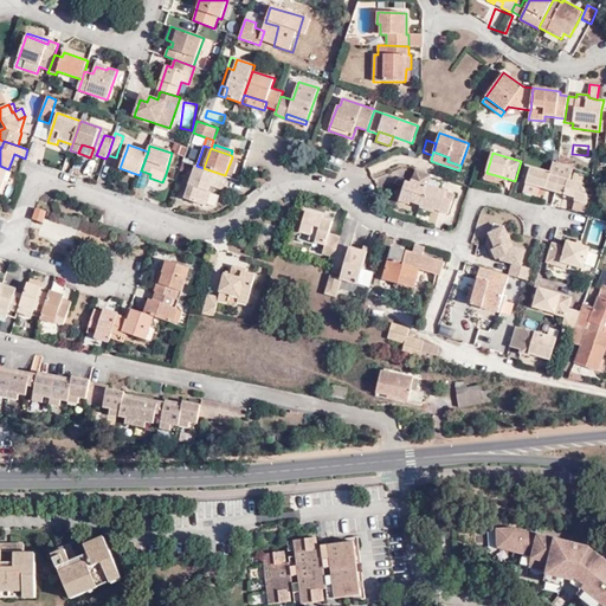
[(559,163),(563,165),(572,168),(575,159),(562,154),(559,163)]
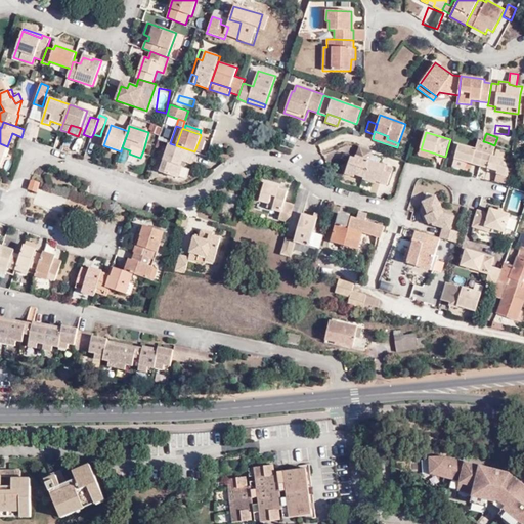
[(194,151),(201,154),(207,138),(201,136),(194,151)]
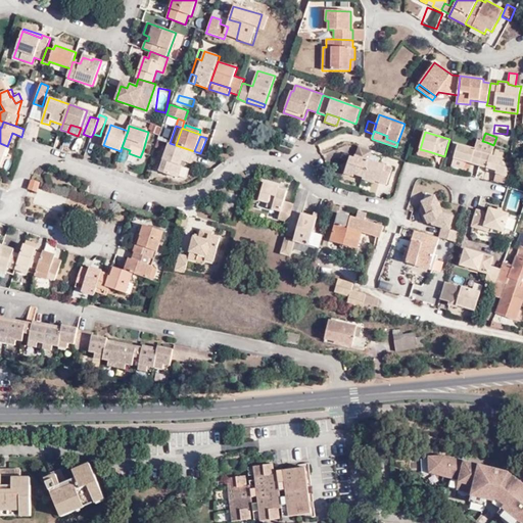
[(466,159),(480,163),(486,142),(482,141),(477,139),(475,148),(459,143),(454,158),(465,161),(466,159)]
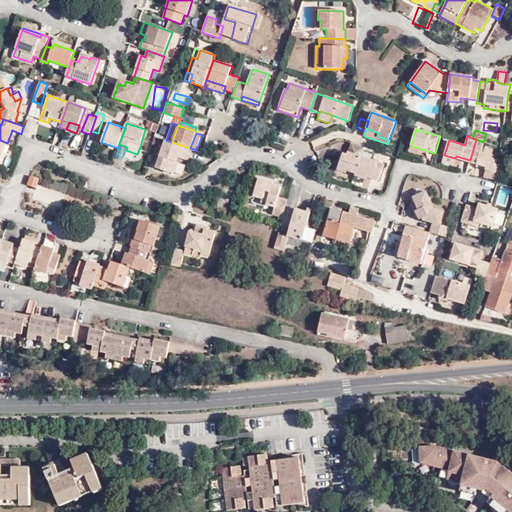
[(477,162),(476,164),(486,167),(485,170),(496,173),(497,171),(492,155),(482,152),(484,142),(483,142),(476,139),(470,160),(477,162)]
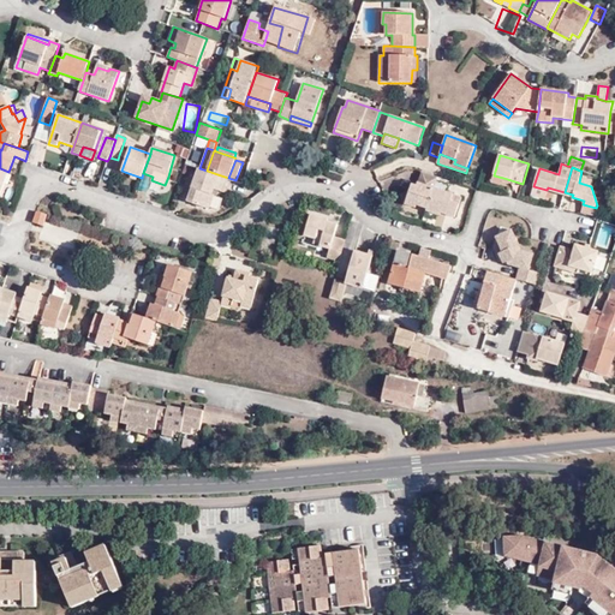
[(224,192),(228,178),(207,171),(199,168),(198,168),(187,202),(204,208),(210,208),(216,190),(224,192)]
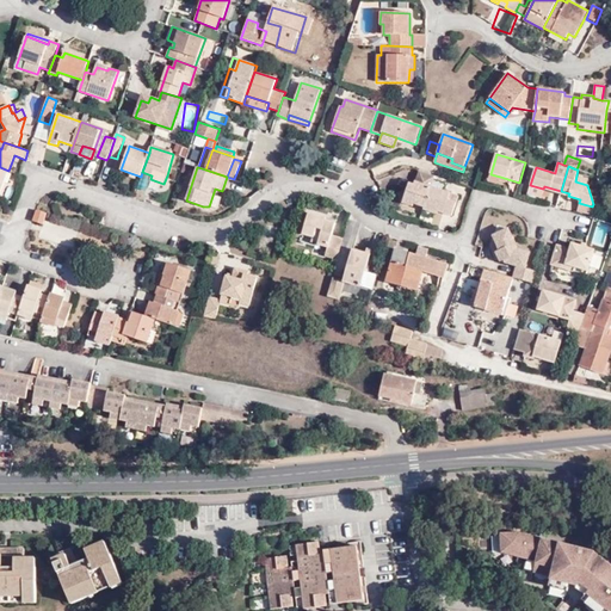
[(432,187),(436,176),(419,171),(414,184),(409,183),(407,189),(397,193),(402,203),(413,207),(414,204),(425,208),(432,187)]
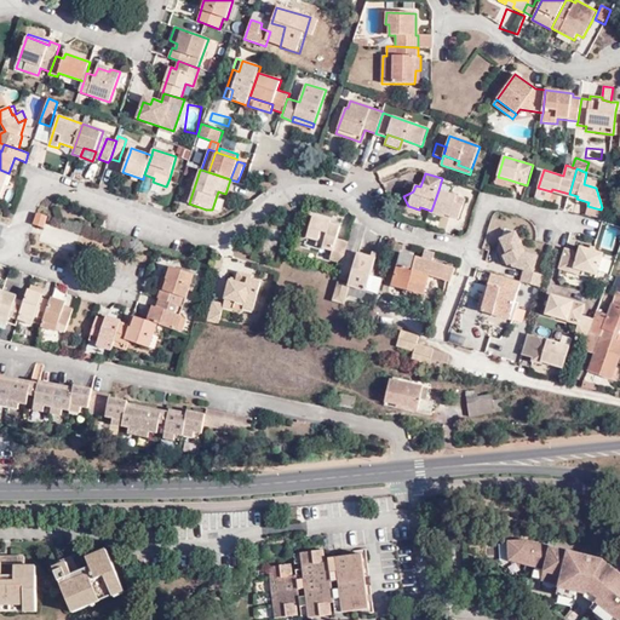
[(505,188),(507,179),(498,177),(495,184),(505,188)]
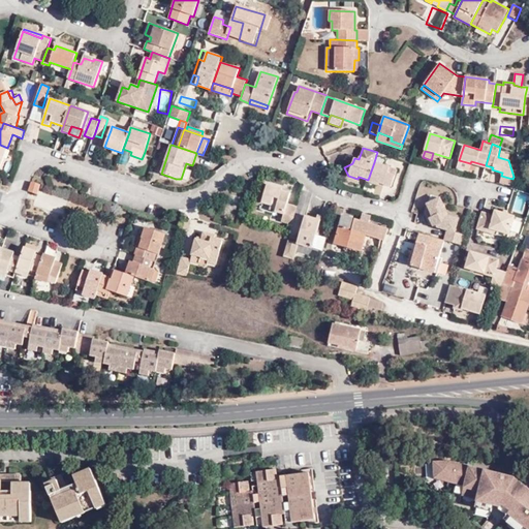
[(468,172),(470,163),(459,160),(457,168),(468,172)]
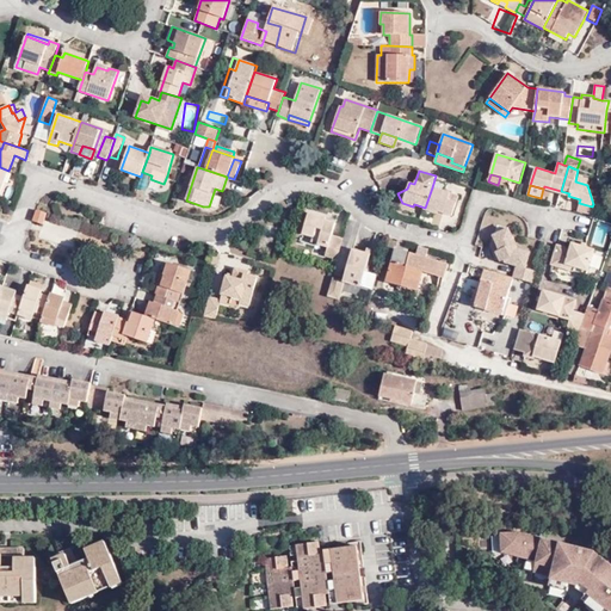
[(425,208),(424,209),(437,214),(438,211),(452,216),(458,196),(432,187),(425,208)]
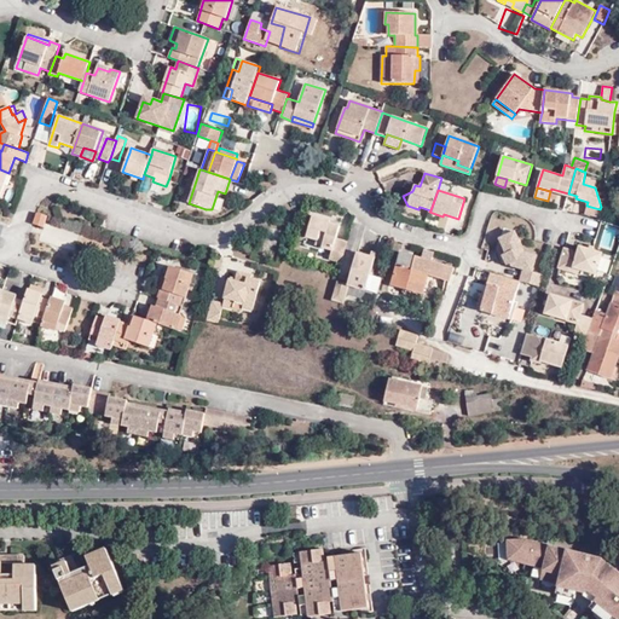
[(597,218),(600,209),(586,206),(585,213),(597,218)]
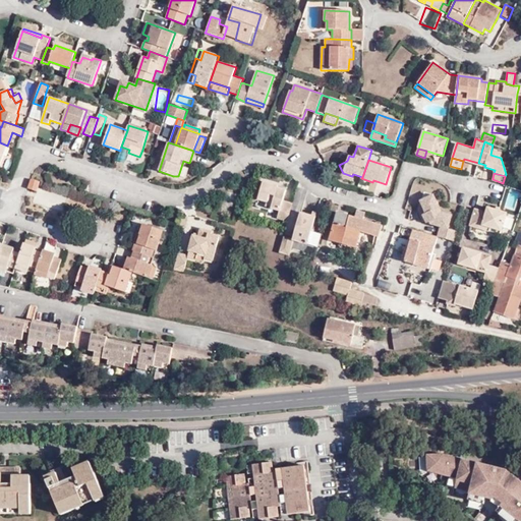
[(31,179),(27,189),(37,192),(41,182),(31,179)]
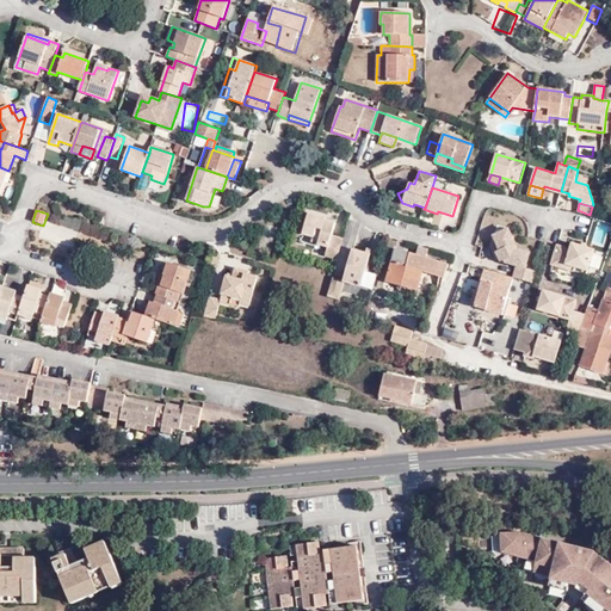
[(340,251),(344,239),(332,235),(335,223),(326,220),(327,217),(309,213),(302,235),(320,239),(318,245),(328,247),(340,251)]
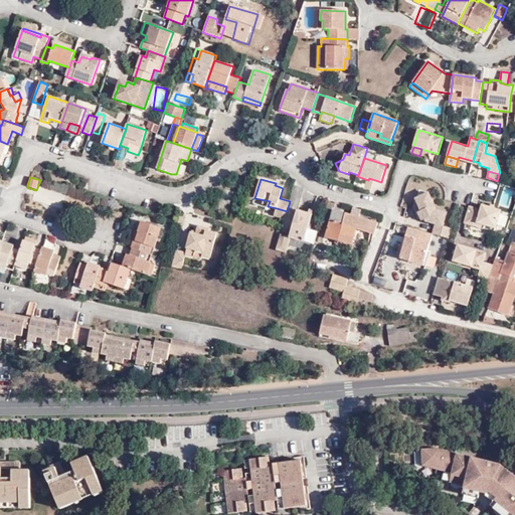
[(421,211),(418,212),(422,220),(425,219),(425,221),(427,221),(436,224),(433,234),(450,238),(453,229),(442,226),(446,213),(437,210),(427,193),(417,197),(418,198),(416,199),(421,211)]
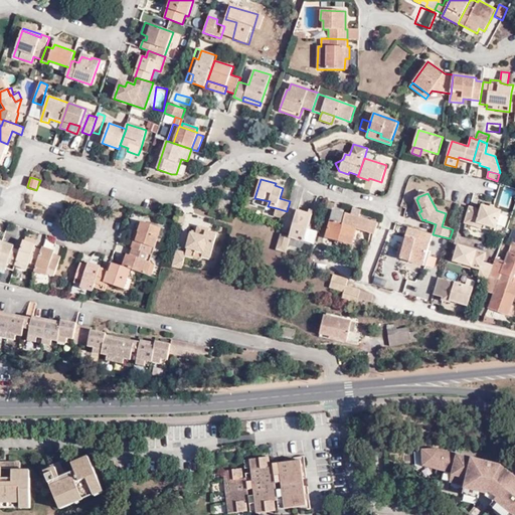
[(481,210),(470,206),(465,223),(483,228),(484,226),(496,229),(501,210),(482,205),(481,210)]
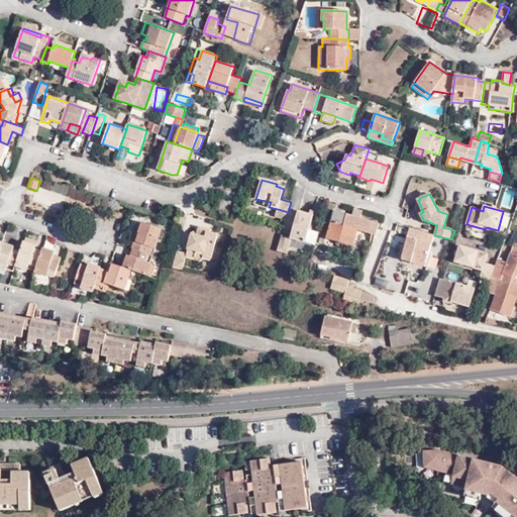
[(360,218),(363,210),(354,208),(352,215),(335,210),(327,238),(354,246),(358,230),(375,235),(378,222),(360,218)]
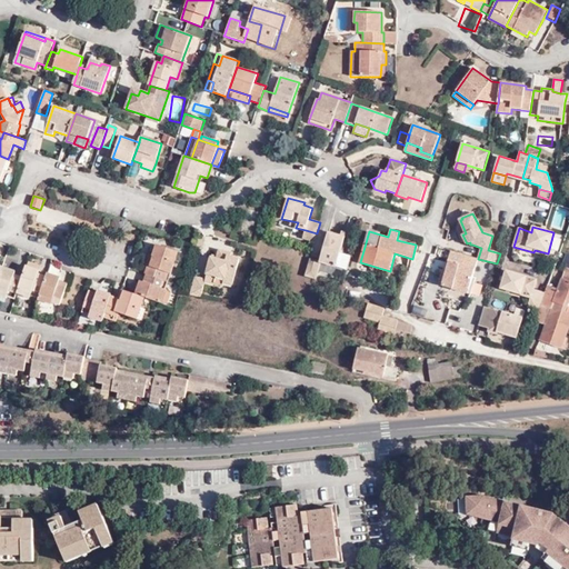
[(315,241),(317,233),(306,230),(303,238),(315,241)]
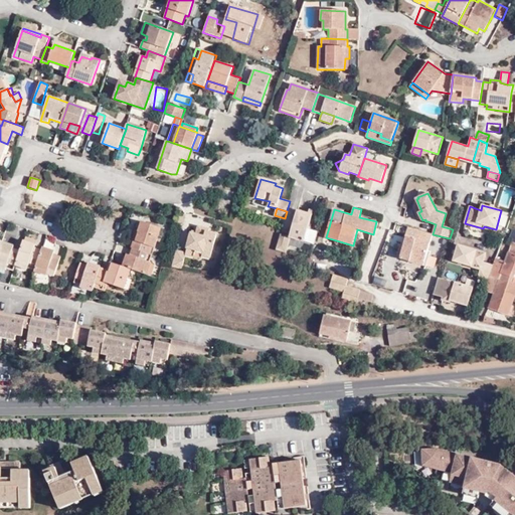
[(314,244),(317,232),(308,229),(312,214),(297,210),(290,236),(281,234),(277,248),(287,251),(290,237),(314,244)]
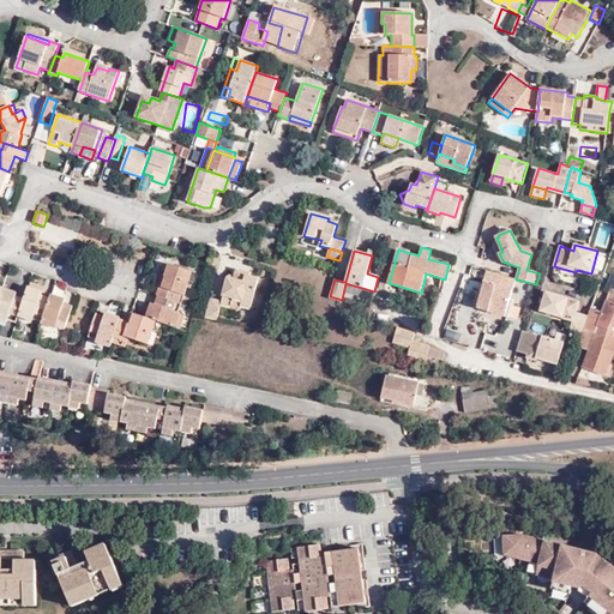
[(161,296),(179,304),(182,295),(185,296),(193,271),(169,264),(166,276),(158,296),(161,296)]
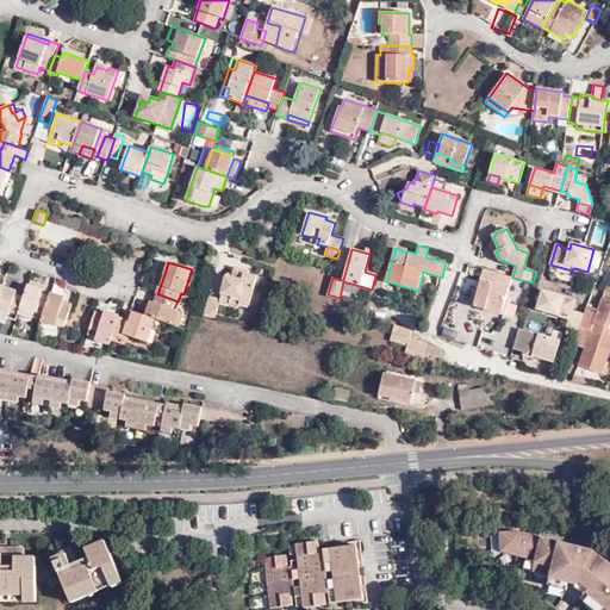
[(243,300),(250,302),(257,278),(248,275),(248,272),(235,268),(232,278),(231,284),(225,281),(222,293),(231,296),(230,302),(242,305),(243,300)]
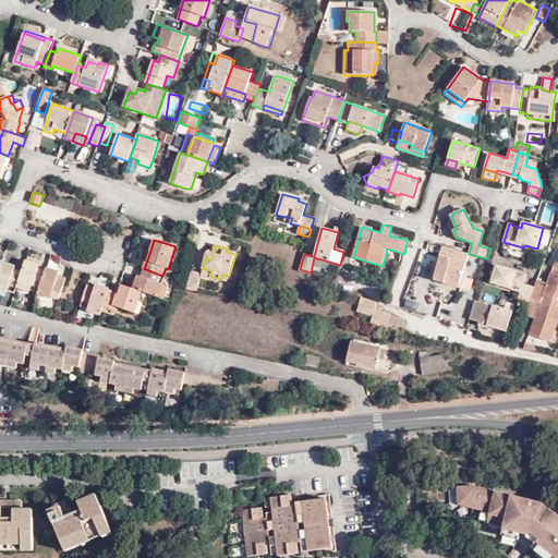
[(469,254),(443,246),(440,255),(441,256),(434,280),(459,288),(469,254)]
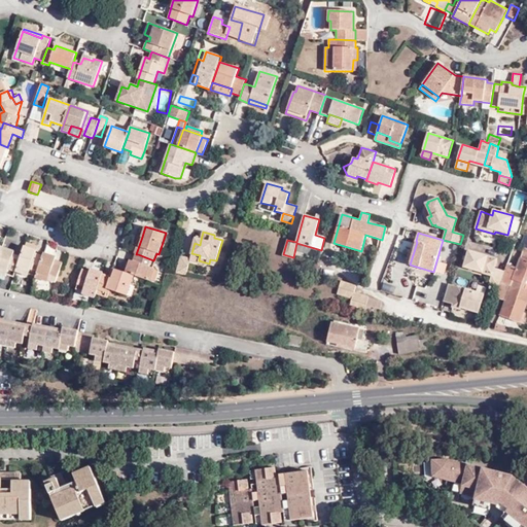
[(36,277),(37,274),(42,257),(35,255),(36,253),(37,250),(25,246),(21,256),(20,259),(15,272),(28,276),(29,274),(36,277)]
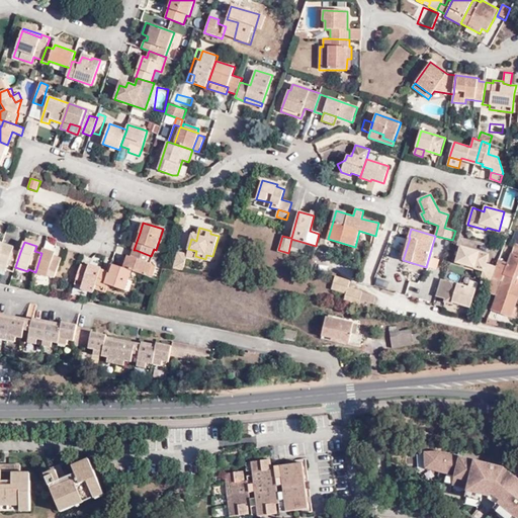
[(14,247),(2,243),(0,250),(0,269),(6,272),(13,274),(15,268),(15,267),(19,255),(13,252),(13,250),(14,247)]
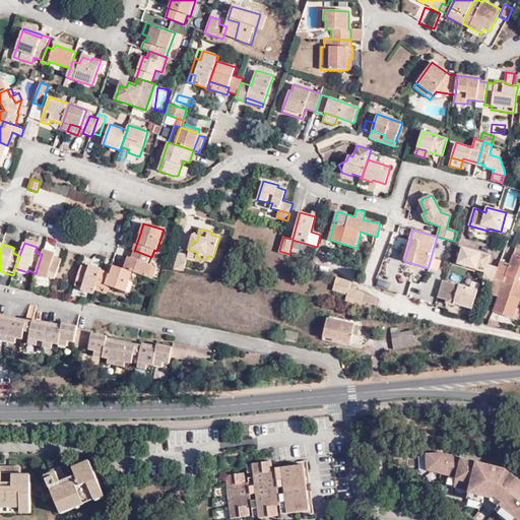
[(501,260),(498,268),(494,278),(504,282),(493,311),(518,320),(519,313),(519,309),(518,309),(519,301),(519,244),(517,244),(510,264),(501,260)]
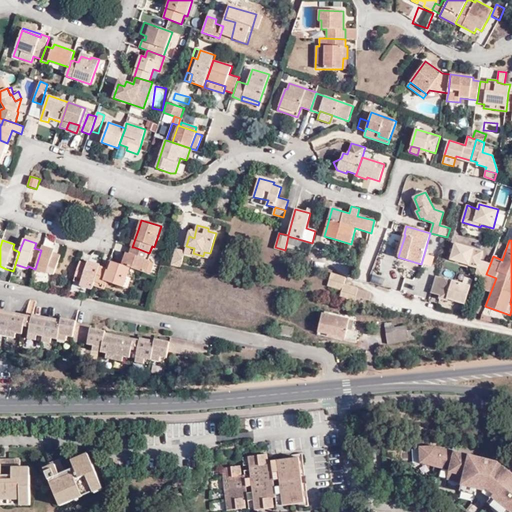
[(474,277),(484,280),(486,274),(490,264),(481,261),(484,252),(456,244),(451,260),(478,268),(474,277)]
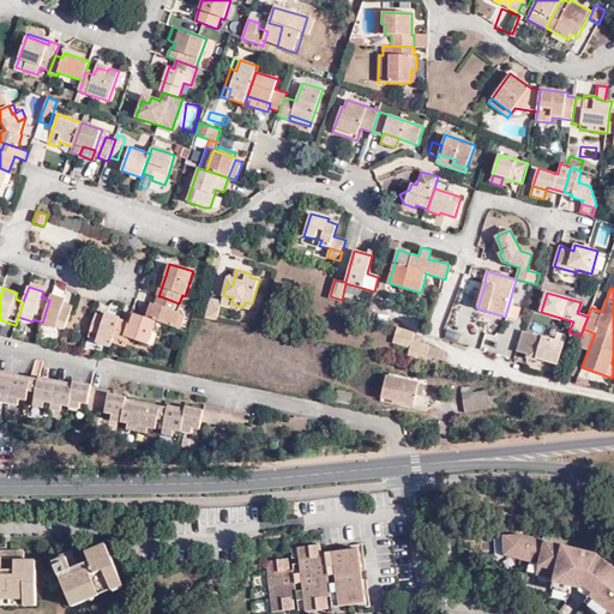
[(56,327),(65,330),(72,308),(64,306),(65,302),(66,300),(50,295),(50,298),(49,300),(43,319),(58,324),(56,327)]
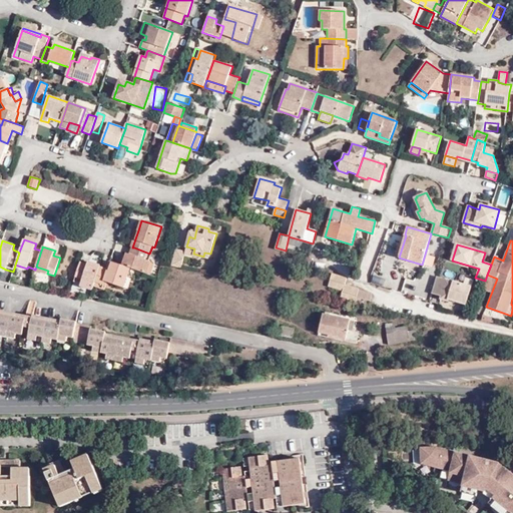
[(202,260),(203,257),(193,253),(194,248),(186,246),(185,251),(184,254),(202,260)]
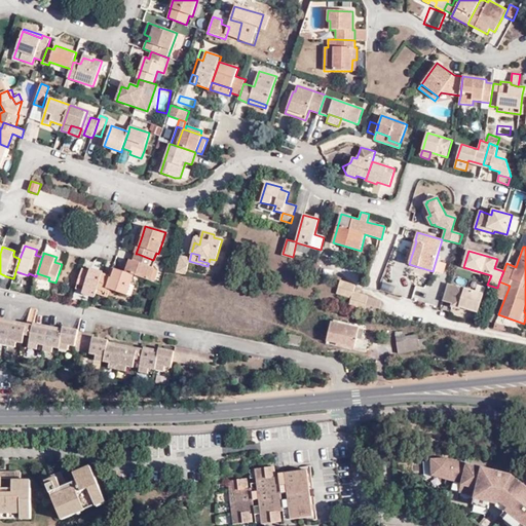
[(154,268),(156,261),(153,260),(138,254),(136,261),(133,261),(129,260),(125,272),(135,275),(148,279),(152,267),(154,268)]
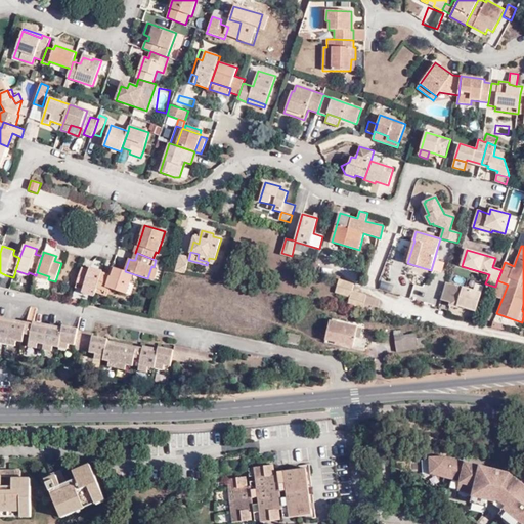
[(175,271),(185,274),(188,260),(189,257),(179,254),(175,271)]
